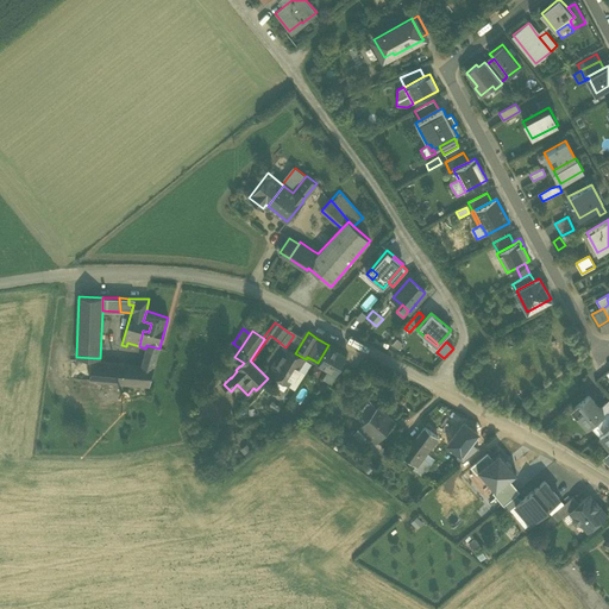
[(324,377),(331,382),(336,372),(346,353),(328,344),(328,345),(318,363),(328,369),(324,377)]
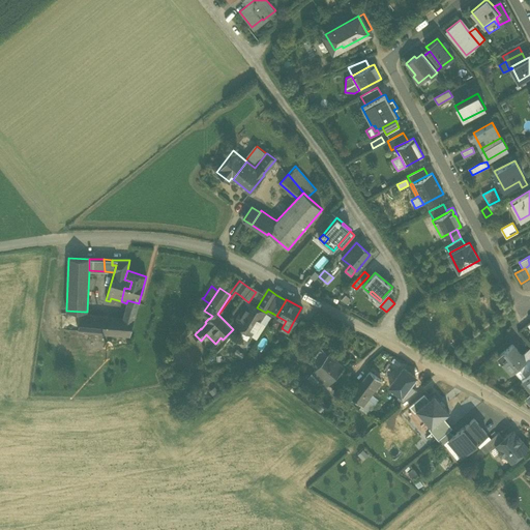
[(126,308),(137,311),(139,303),(127,300),(126,303),(126,308)]
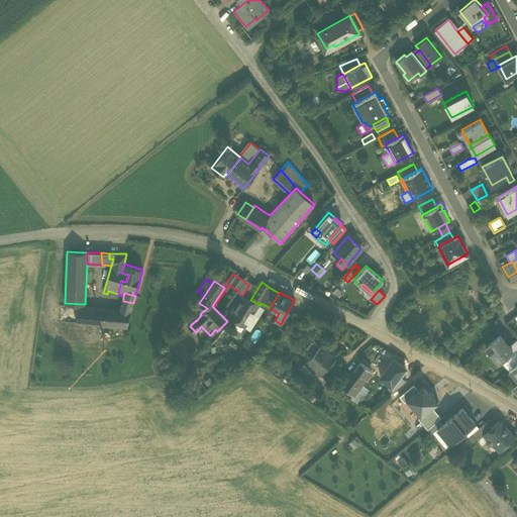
[(229,316),(245,326),(255,311),(260,305),(250,300),(242,295),(229,316)]
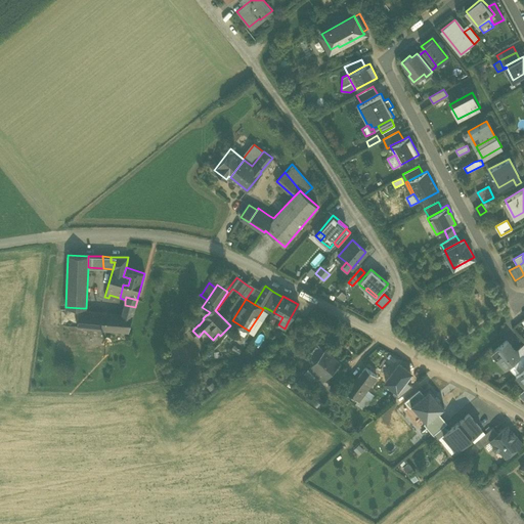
[(123,314),(107,312),(105,330),(128,332),(135,307),(125,305),(123,314)]
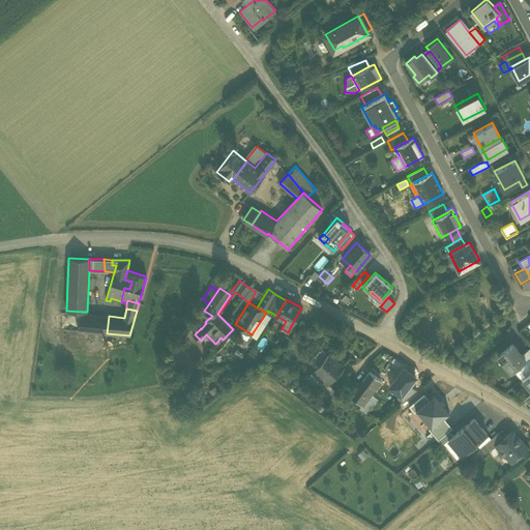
[(109,316),(87,314),(83,314),(79,314),(78,331),(107,333),(109,316)]
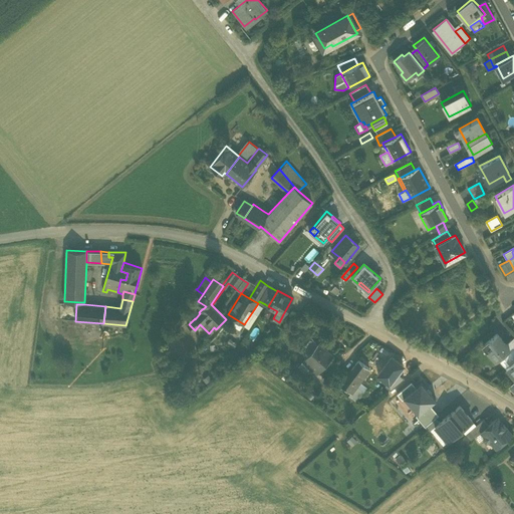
[(302,343),(306,347),(311,351),(318,343),(312,338),(310,340),(307,337),(308,335),(304,332),(298,339),(302,343)]
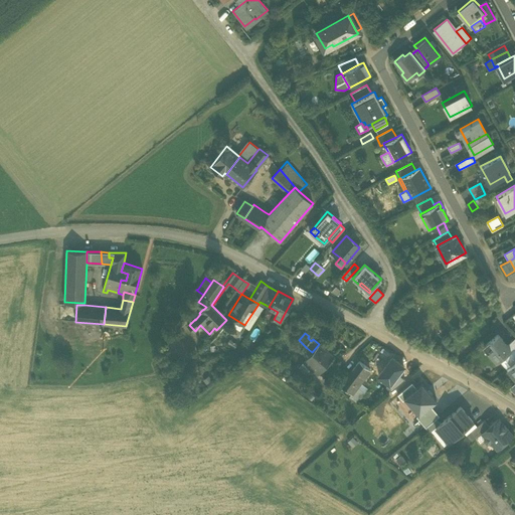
[(503,356),(507,353),(511,349),(507,345),(498,334),(484,346),(497,361),(498,360),(503,356)]
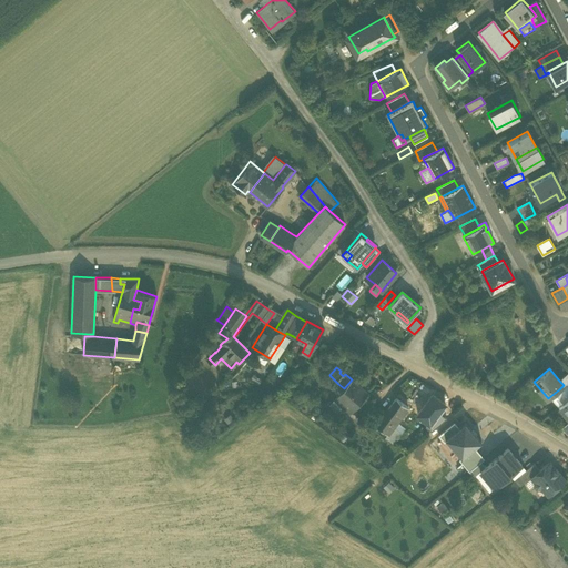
[(352,379),(344,388),(361,403),(368,394),(352,379)]
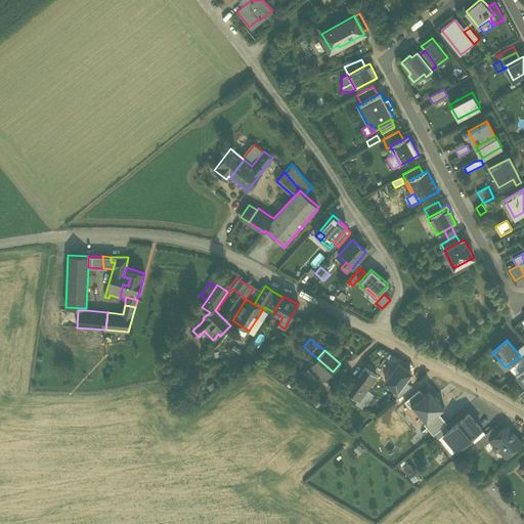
[(312,364),(317,358),(312,354),(307,360),(312,364)]
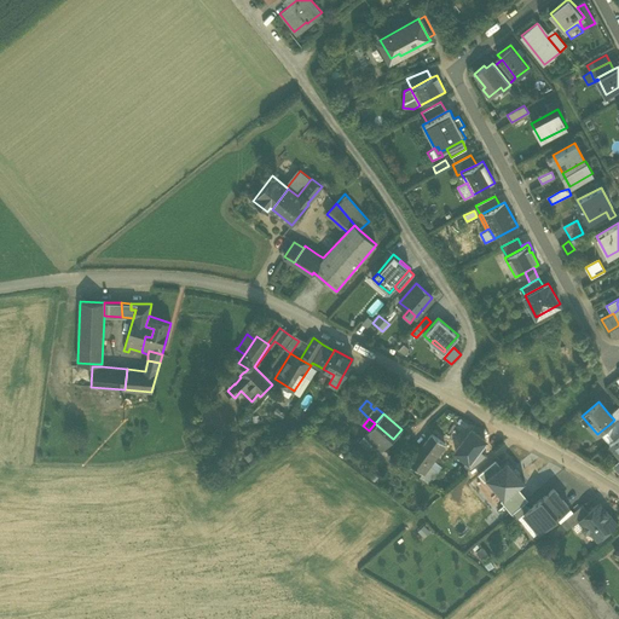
[(381,451),(393,439),(375,423),(369,431),(364,435),(381,451)]
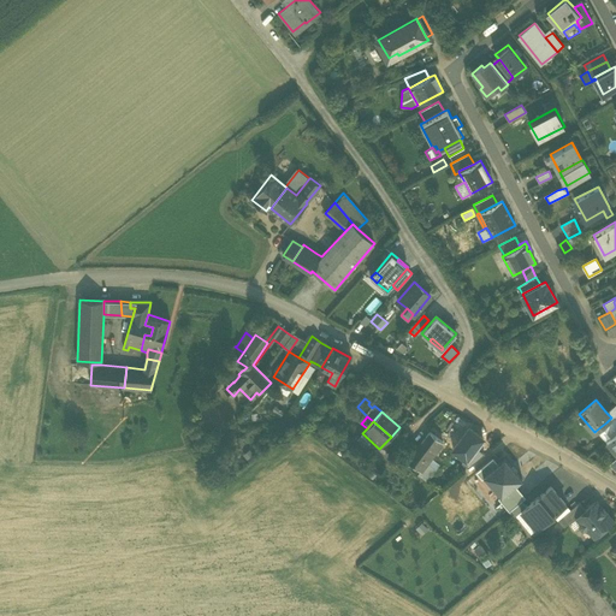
[(602,426),(611,437),(615,433),(606,422),(602,426)]
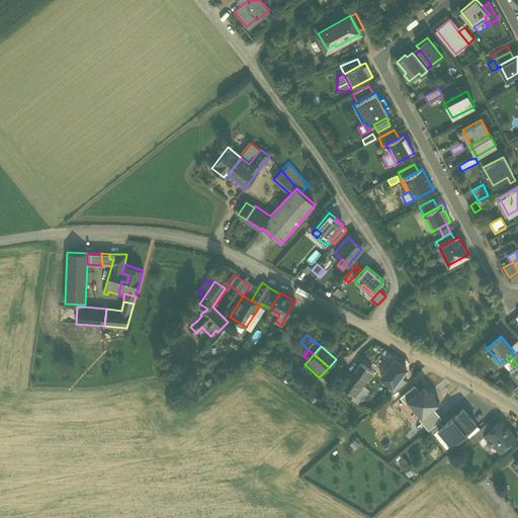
[(509,371),(510,370),(514,367),(506,358),(501,362),(509,371)]
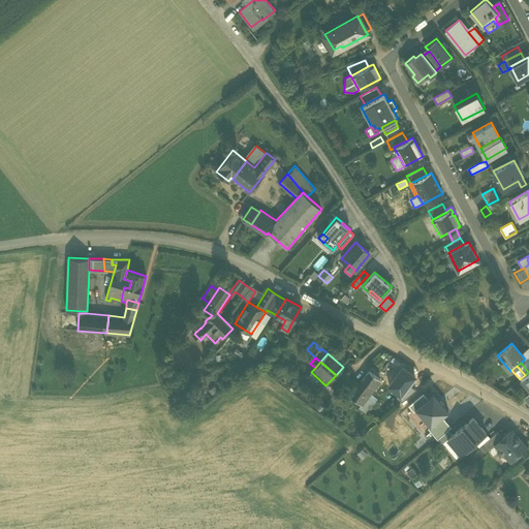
[(403,367),(389,385),(399,394),(401,395),(409,384),(414,376),(403,367)]
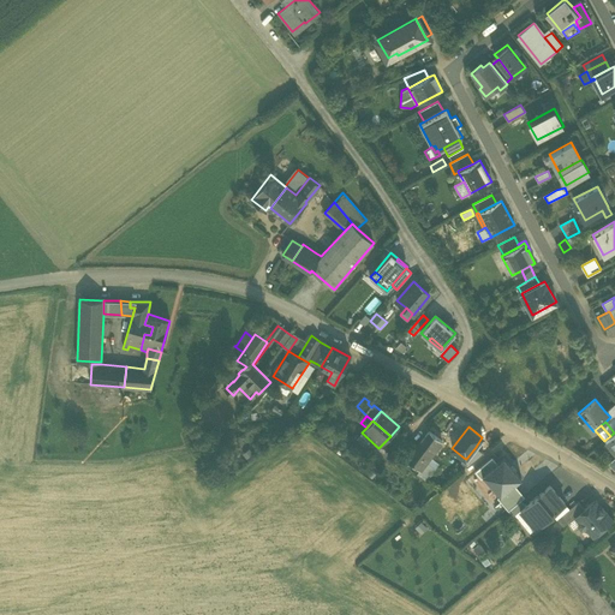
[(421,470),(427,463),(442,441),(429,431),(407,460),(421,470)]
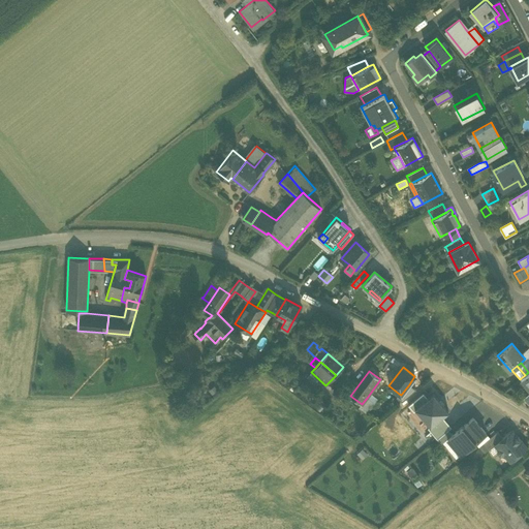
[(399,394),(396,398),(402,402),(416,390),(409,384),(401,395),(399,394)]
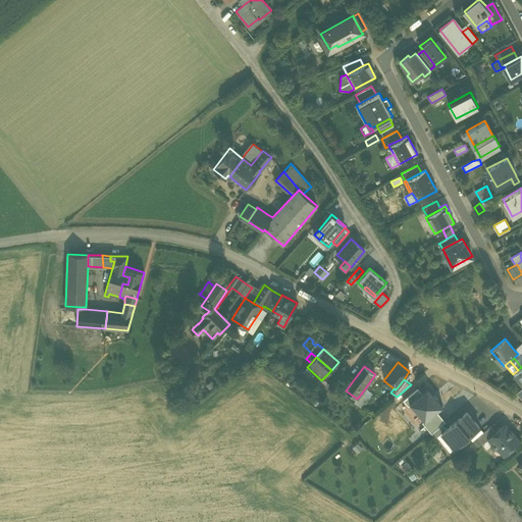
[(418,387),(403,400),(408,406),(410,405),(409,404),(422,393),(418,387)]
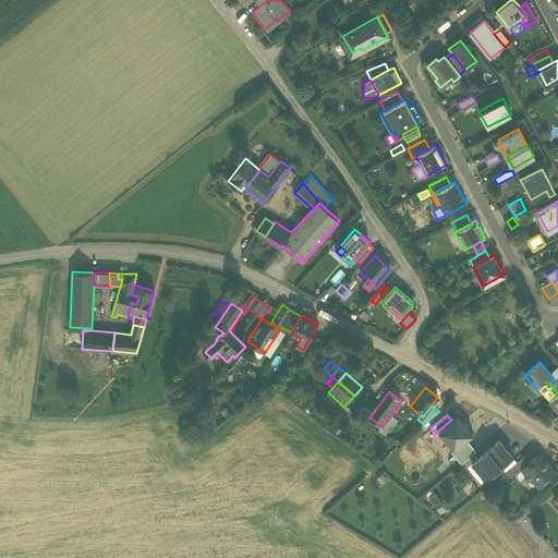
[(473,434),(457,415),(451,420),(437,432),(438,433),(453,450),(466,439),(473,434)]
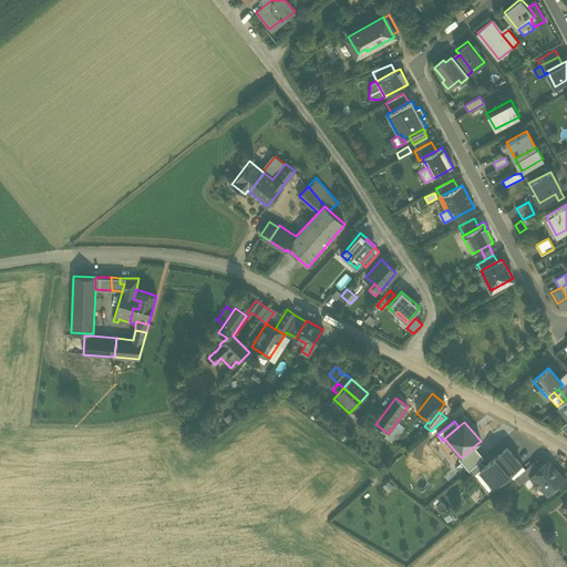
[(384,437),(393,444),(401,432),(393,426),(388,433),(384,437)]
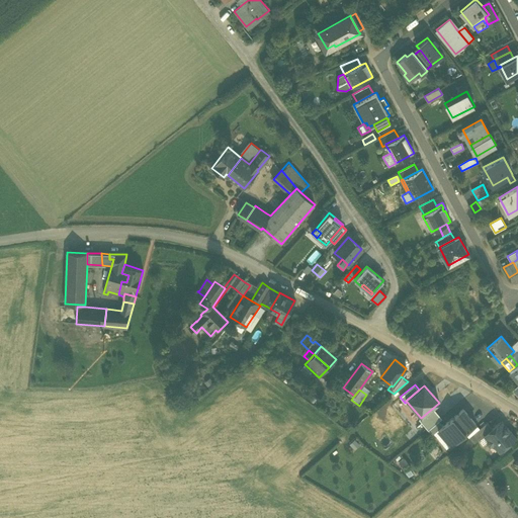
[(419,419),(428,430),(439,421),(442,418),(433,408),(421,418),(419,419)]
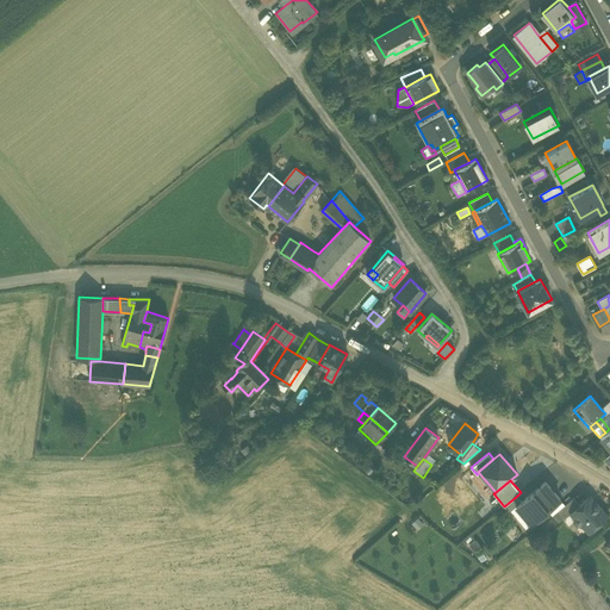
[(522,500),(516,505),(531,523),(547,510),(560,498),(546,481),(522,500)]
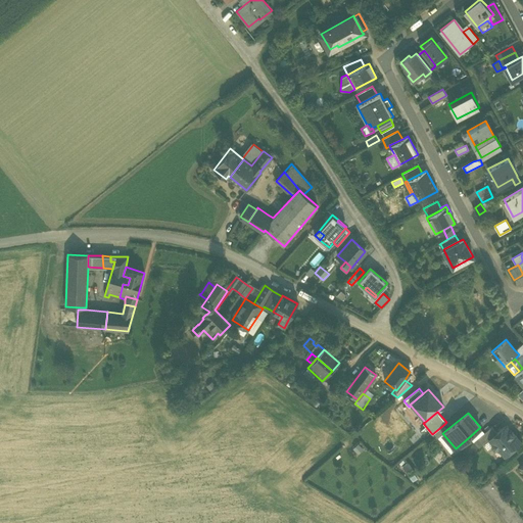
[(443,425),(432,434),(436,439),(438,437),(442,433),(447,429),(443,425)]
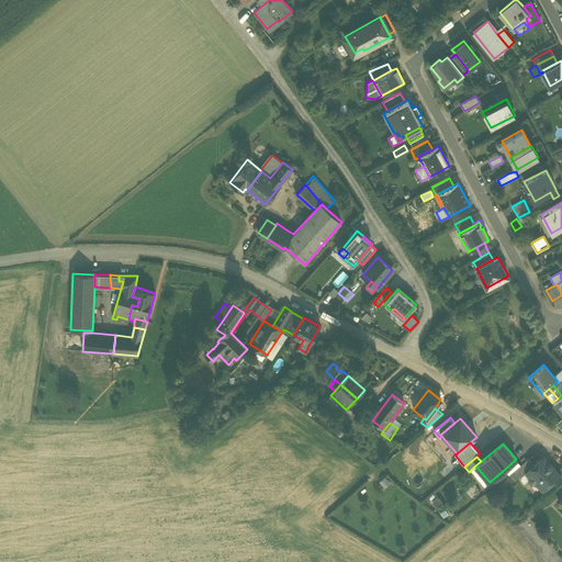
[(537,481),(542,487),(551,480),(552,482),(559,476),(548,463),(547,464),(542,460),(543,459),(543,458),(535,465),(527,471),(527,472),(530,476),(529,478),(529,480),(531,482),(535,483),(536,482),(537,481)]
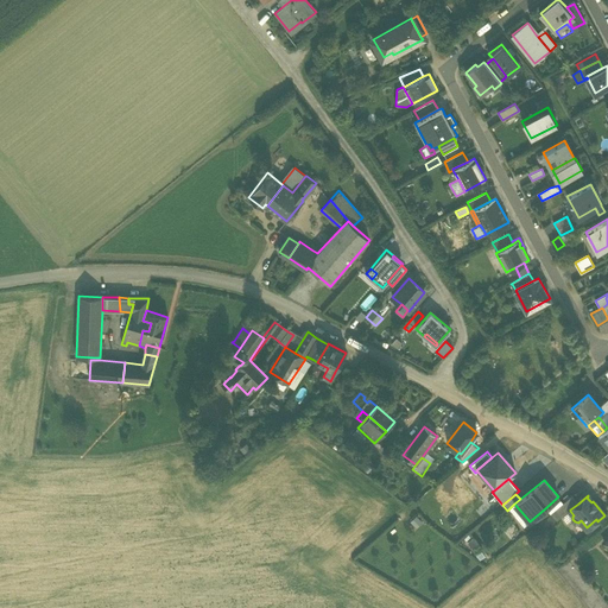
[(564,502),(558,496),(545,508),(550,514),(564,502)]
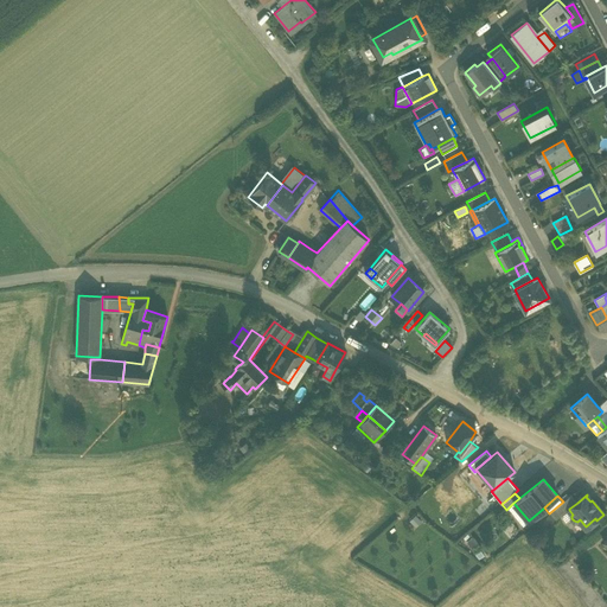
[(555,509),(561,517),(569,510),(569,509),(577,503),(572,496),(563,502),(555,509)]
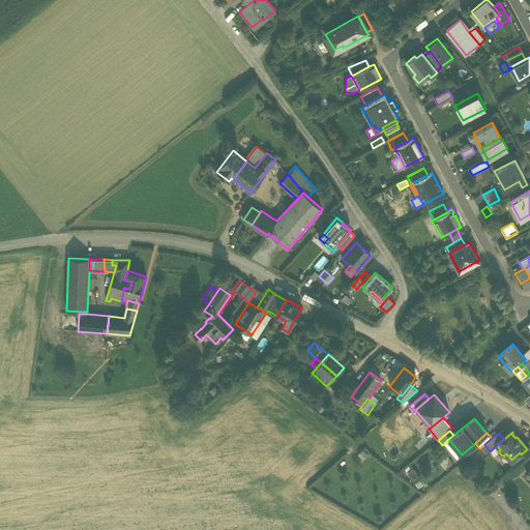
[(448,439),(444,443),(457,460),(462,454),(448,439)]
